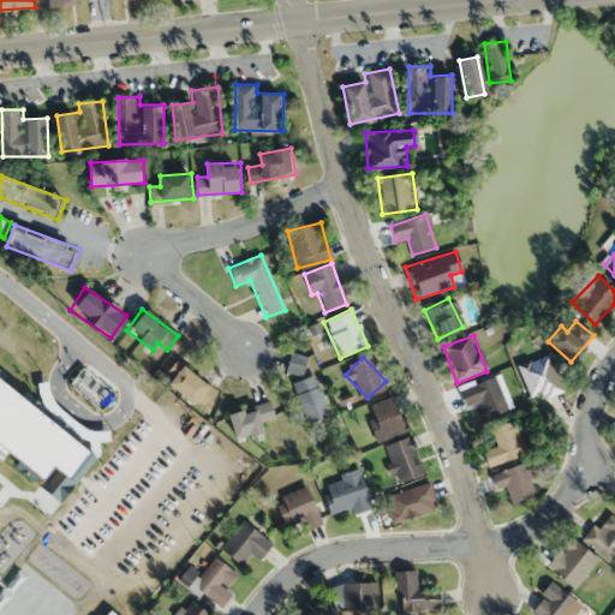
[(554,395),(555,360),(525,360),(524,394),(554,395)]
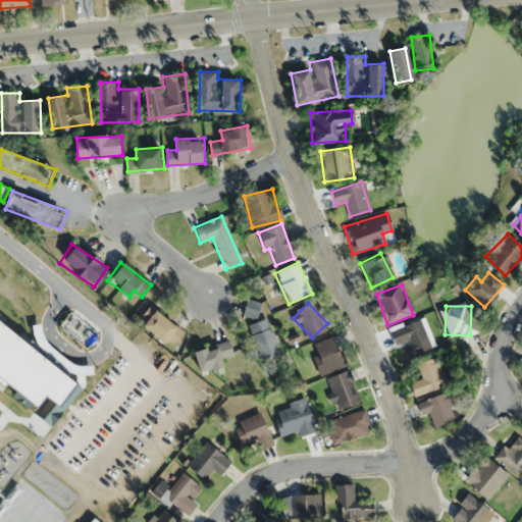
[(260,360),(279,353),(267,318),(248,324),(260,360)]
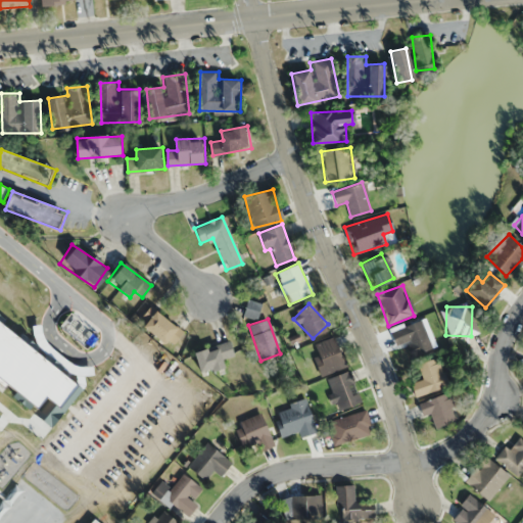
[(391,331),(396,346),(411,341),(416,357),(432,350),(422,320),(391,331)]
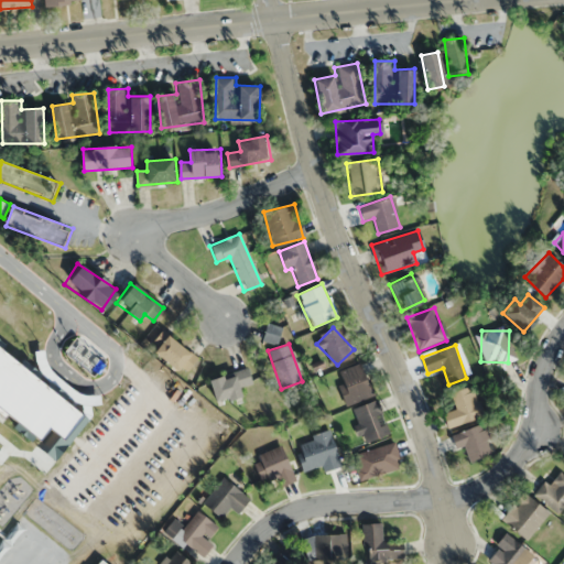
[(370,398),(360,364),(334,372),(344,405),(370,398)]
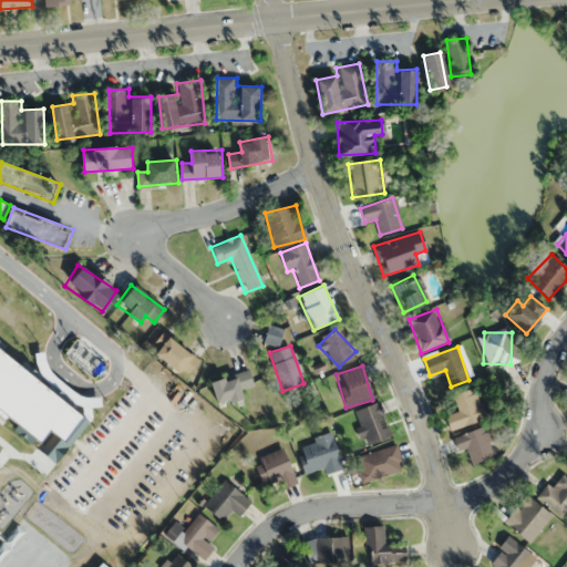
[(208,381),(213,403),(240,398),(238,388),(250,384),(248,372),(236,374),(236,375),(208,381)]
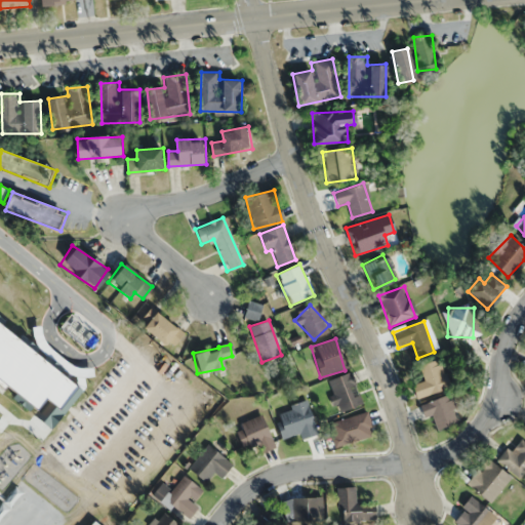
[(0,398),(8,404),(32,375),(0,350),(0,398)]
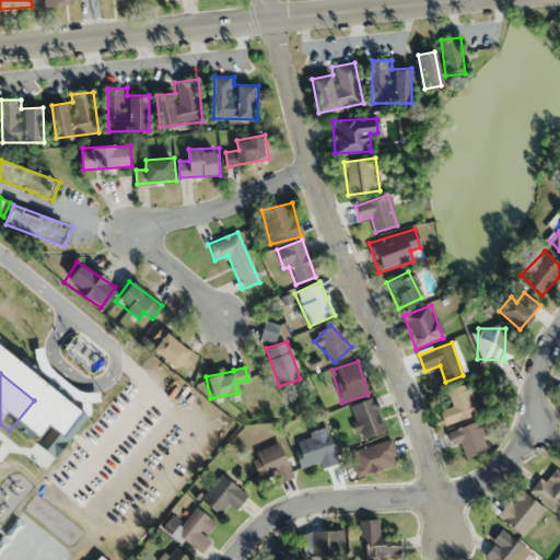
[(447,389),(453,406),(439,411),(444,427),(479,413),(468,383),(447,389)]
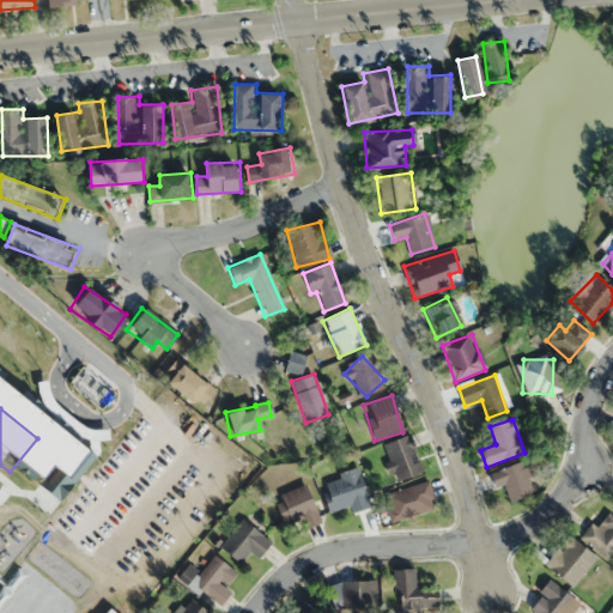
[(398,483),(423,471),(406,435),(380,447),(398,483)]
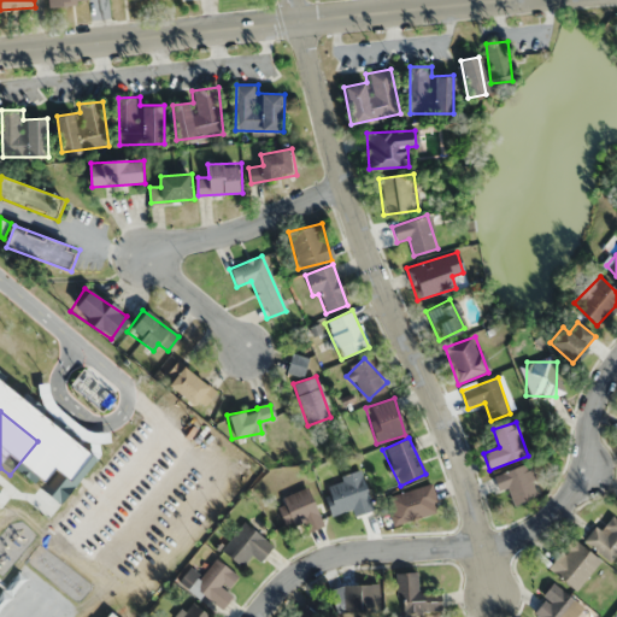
[(527,463),(492,477),(498,492),(506,488),(512,505),(539,495),(527,463)]
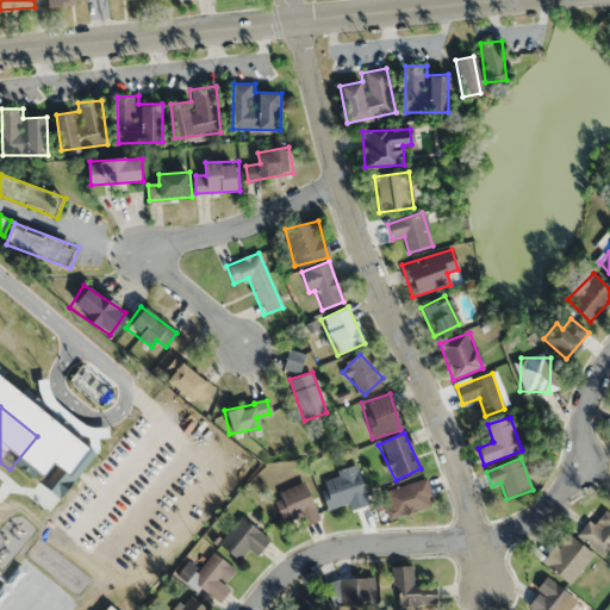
[(324,473),(324,506),(348,506),(361,506),(361,473),(324,473)]
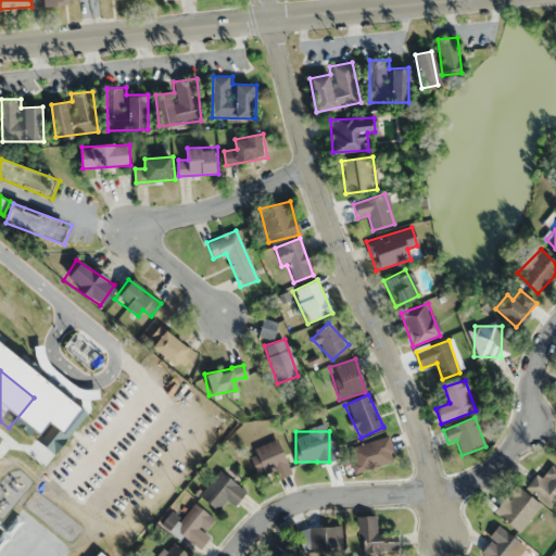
[(349,449),(355,472),(394,460),(389,438),(349,449)]
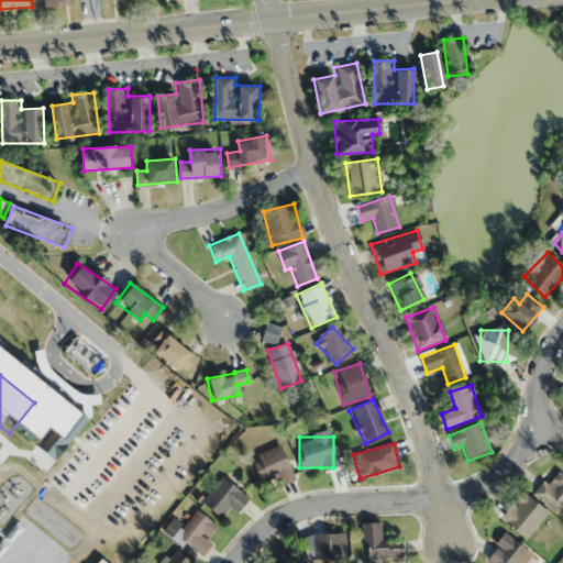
[(294,479),(278,444),(249,457),(258,482),(276,475),(279,485),(294,479)]
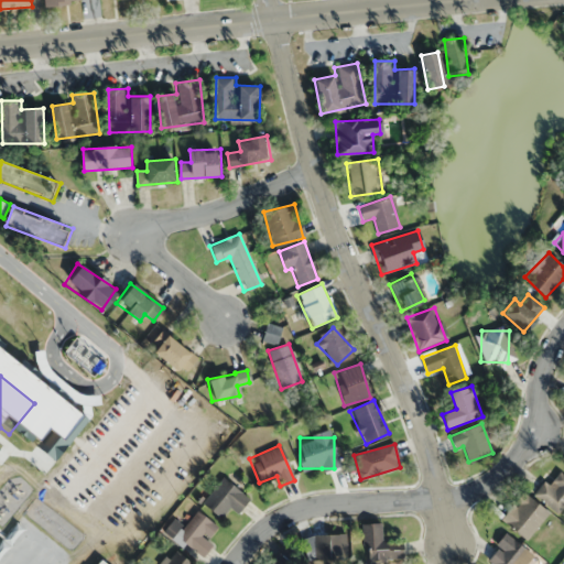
[(0,563),(19,563),(0,561),(0,461),(0,459),(0,563)]
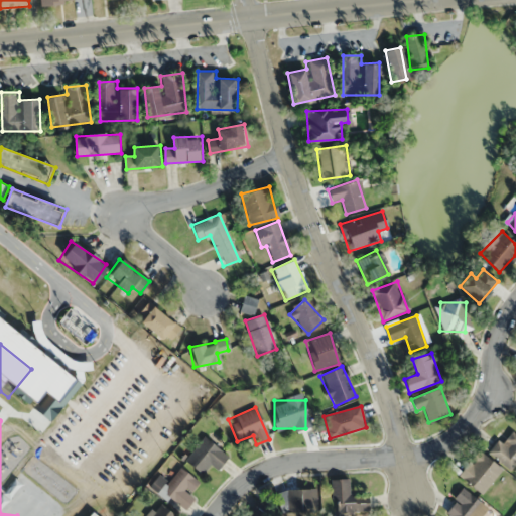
[(489,454),(512,471),(515,464),(515,435),(506,429),(489,454)]
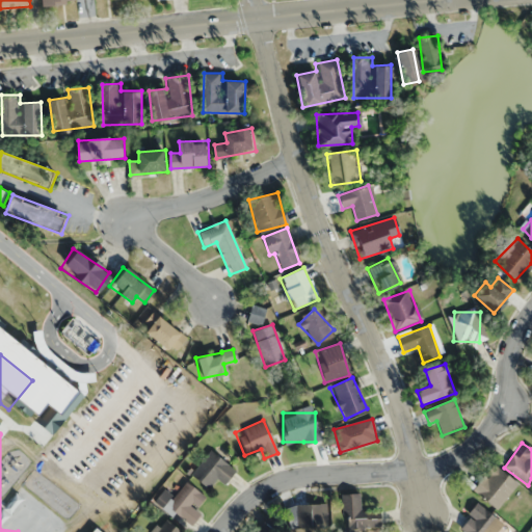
[(208,489),(227,464),(209,451),(189,476),(208,489)]
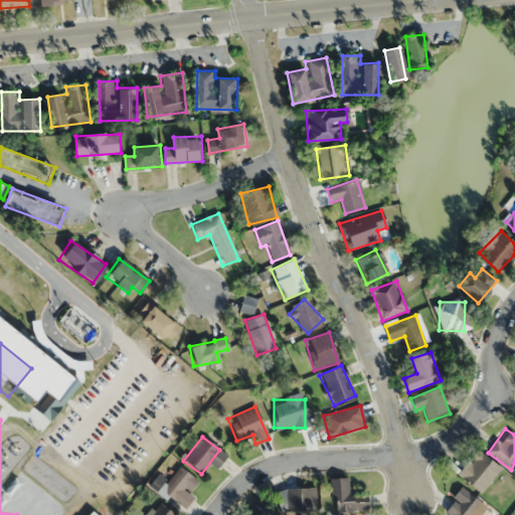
[(479,494),(501,471),(479,450),(457,473),(479,494)]
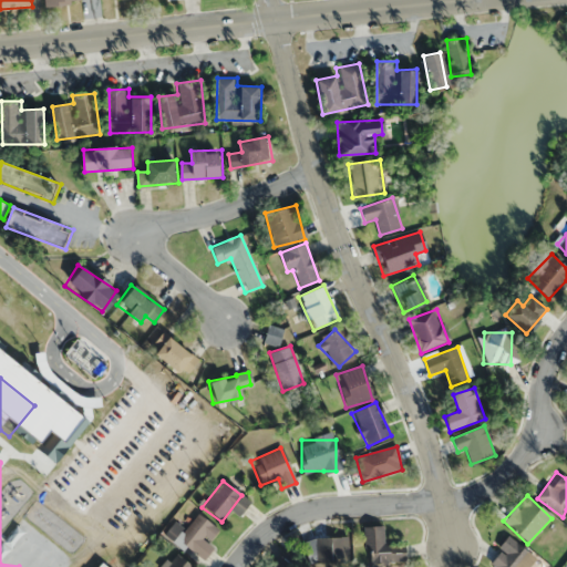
[(205,542),(216,533),(202,514),(174,536),(196,564),(213,550),(205,542)]
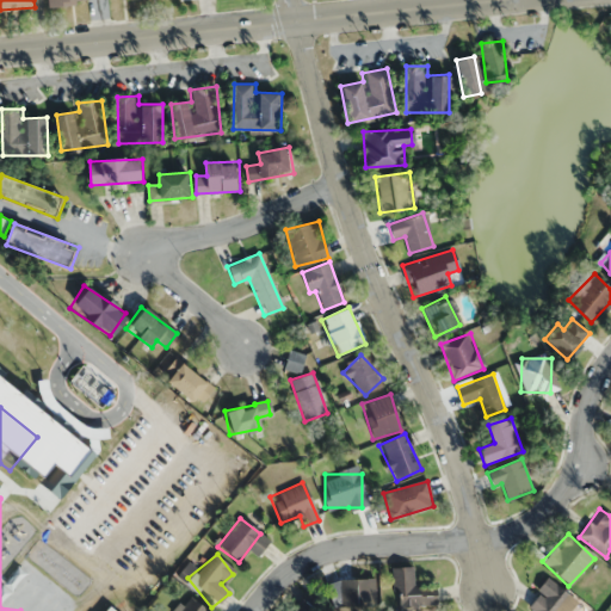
[(436,605),(434,590),(415,592),(413,565),(393,567),(399,610),(436,605)]
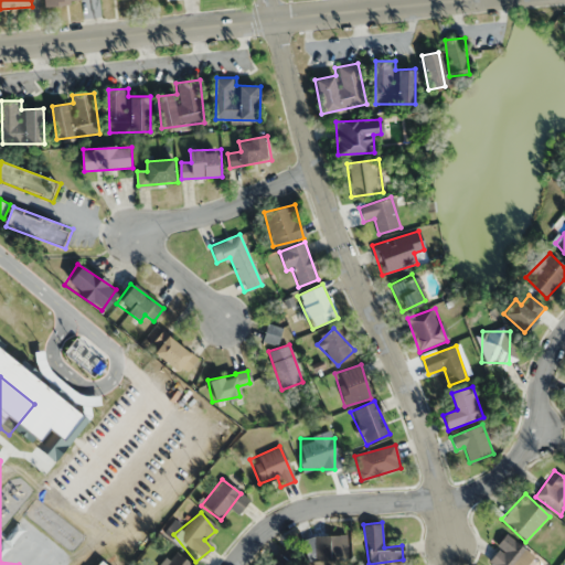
[(530,564),(535,558),(507,535),(486,561),(491,564),(530,564)]
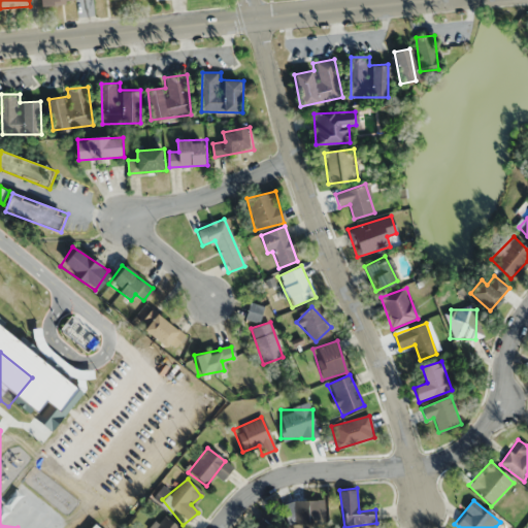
[(288,501),(288,524),(324,524),(324,501),(288,501)]
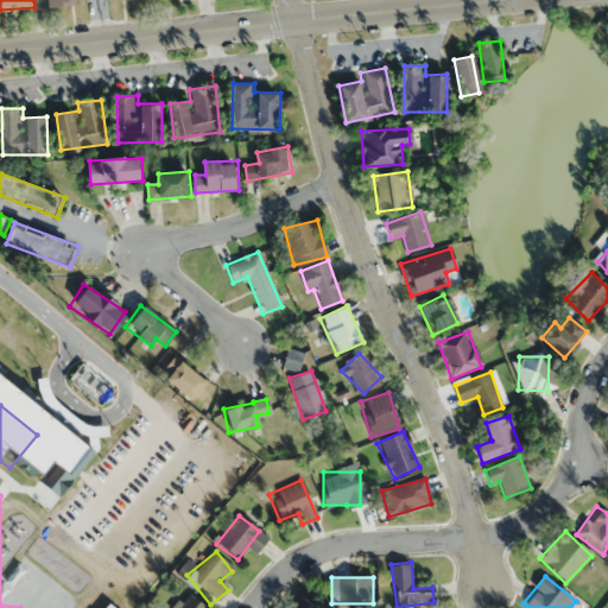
[(204,607),(184,591),(171,607),(204,607)]
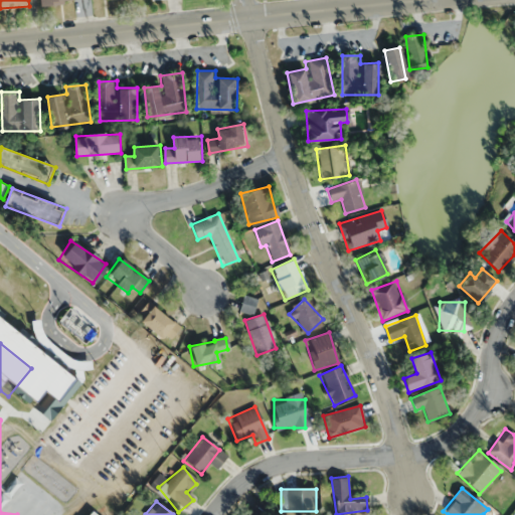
[(271,514),(271,504),(254,504),(254,514),(271,514)]
